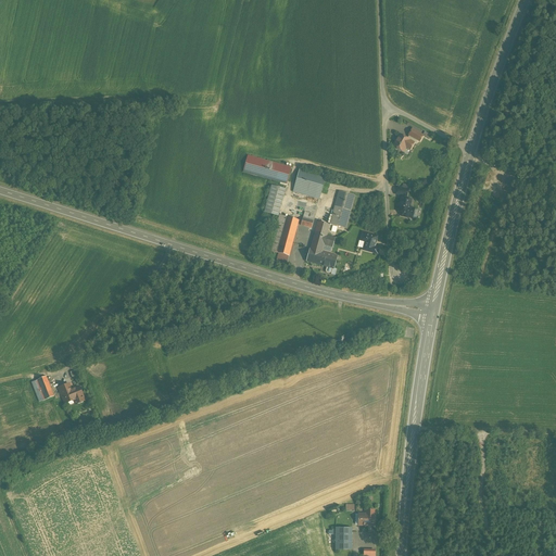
[(412,130),(408,136),(419,142),(422,136),(412,130)]
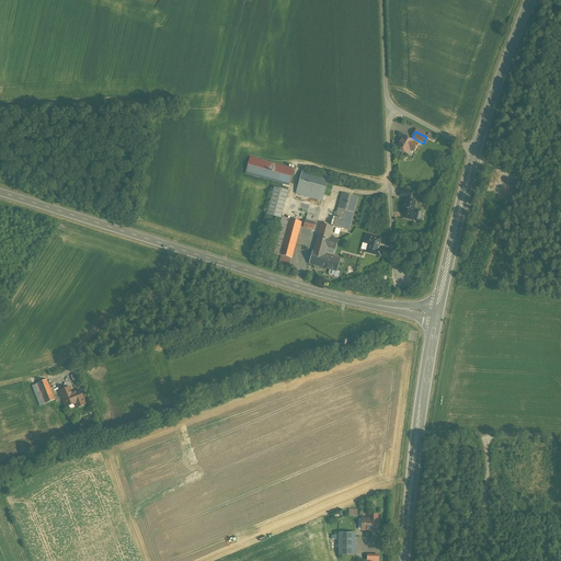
[(413,141),(403,137),(397,148),(400,149),(400,150),(404,153),(405,153),(407,153),(410,148),(412,149),(411,149),(414,151),(418,145),(413,142),(413,141)]
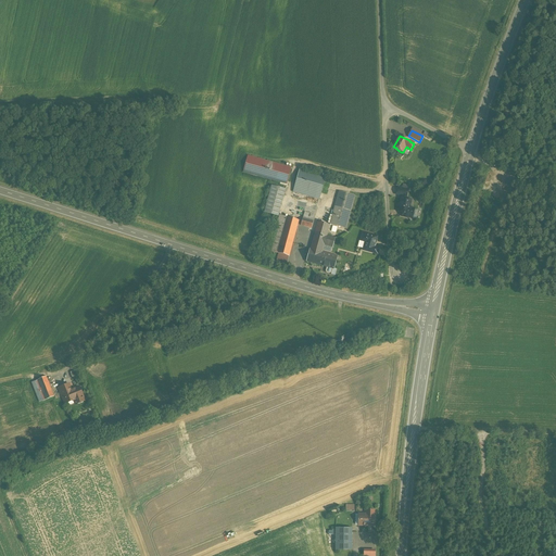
[(291,168),(248,156),(243,172),(270,179),(287,184),(291,168)]
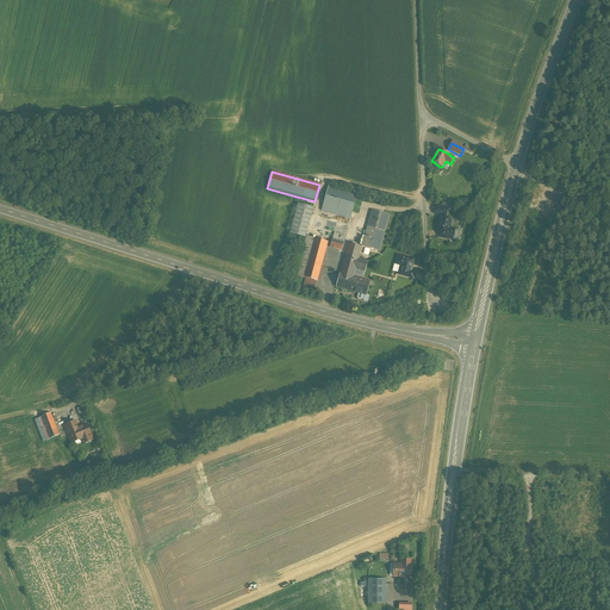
[(356,195),(328,187),(323,206),(352,215),(356,195)]
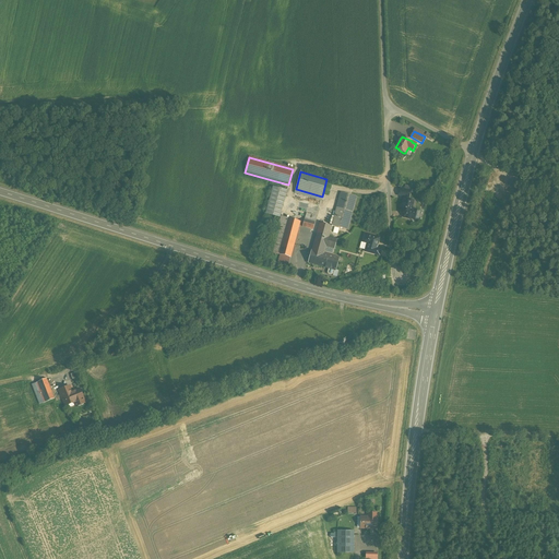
[(286,191),(273,187),(266,214),(280,217),(286,191)]
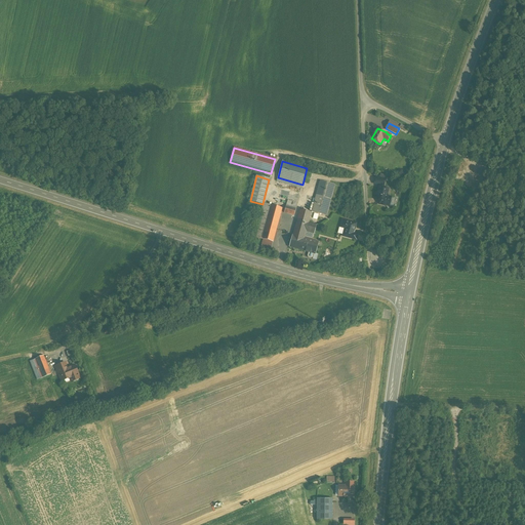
[(303,185),(278,177),(277,182),(301,188),(303,185)]
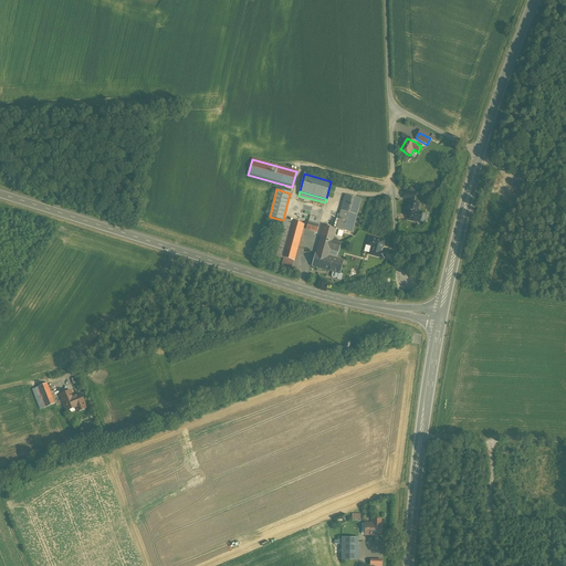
[(405,191),(404,198),(410,200),(413,200),(415,194),(405,191)]
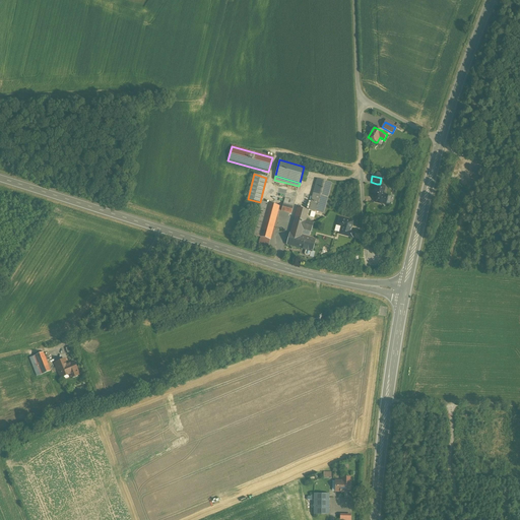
[(332,183),(317,179),(309,209),(323,213),(332,183)]
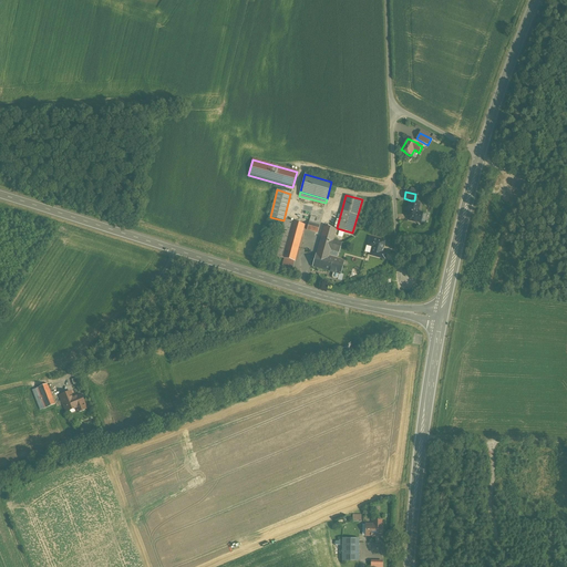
[(409,202),(406,216),(411,216),(410,220),(420,223),(422,214),(418,213),(418,212),(419,204),(409,202)]
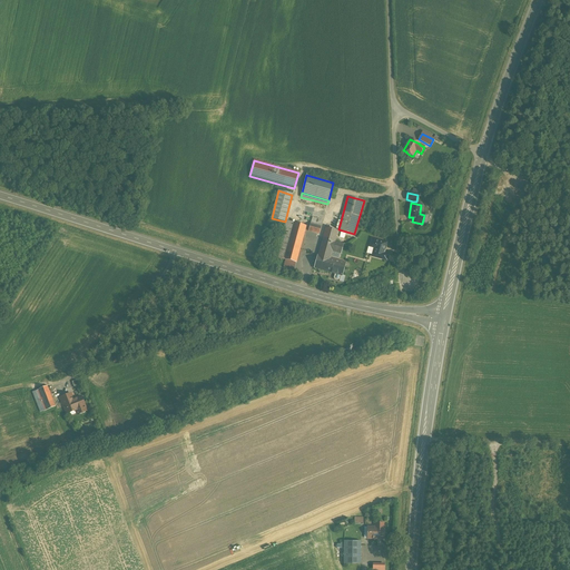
[(323,220),(312,218),(308,232),(320,234),(323,220)]
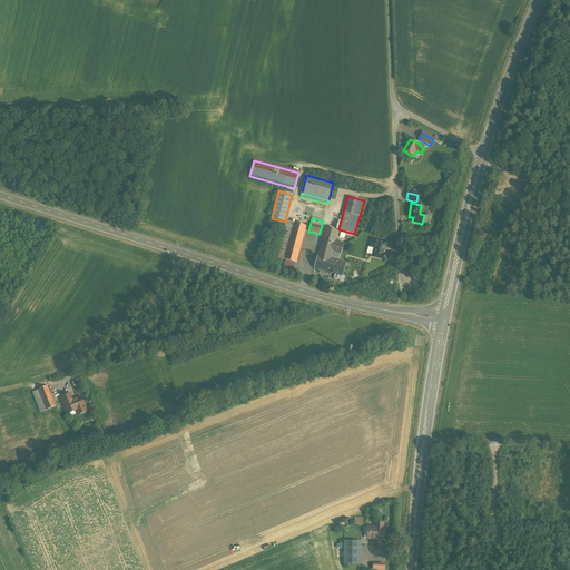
[(306,226),(286,220),(286,222),(276,257),(286,261),(290,261),(296,263),(306,226)]
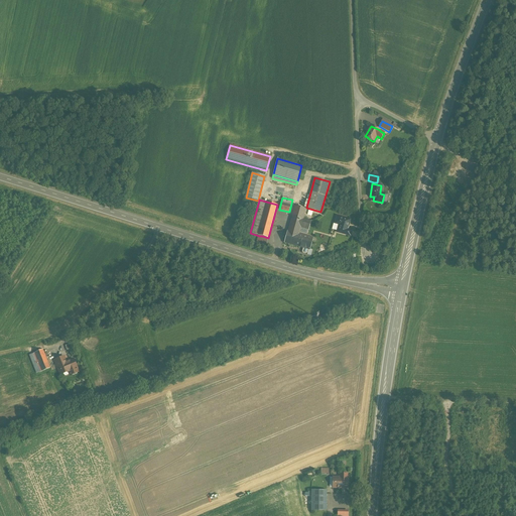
[(306,209),(294,206),(285,243),(296,246),(299,235),(300,228),(308,230),(311,221),(303,219),(306,209)]
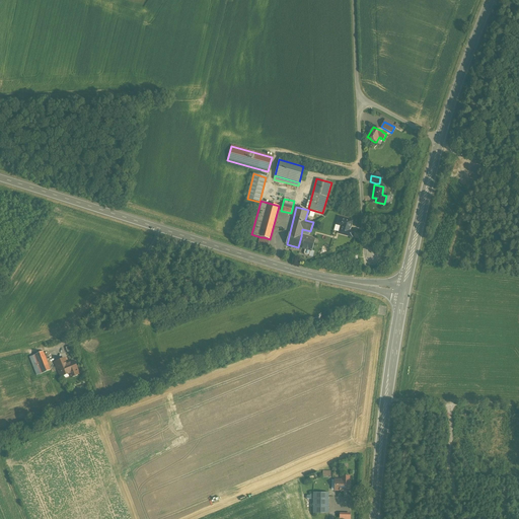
[(342,226),(339,233),(352,237),(354,232),(349,231),(352,221),(339,218),(337,225),(342,226)]
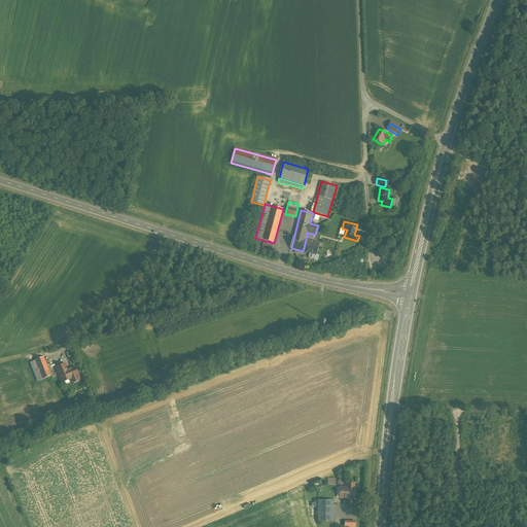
[(306,240),(303,251),(310,253),(315,254),(318,243),(306,240)]
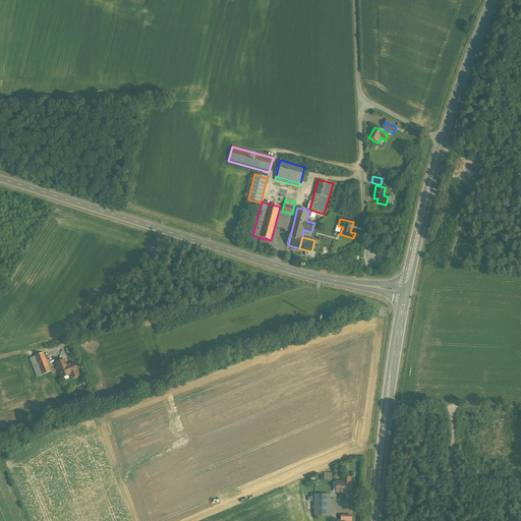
[(44,356),(32,361),(39,380),(50,374),(44,356)]
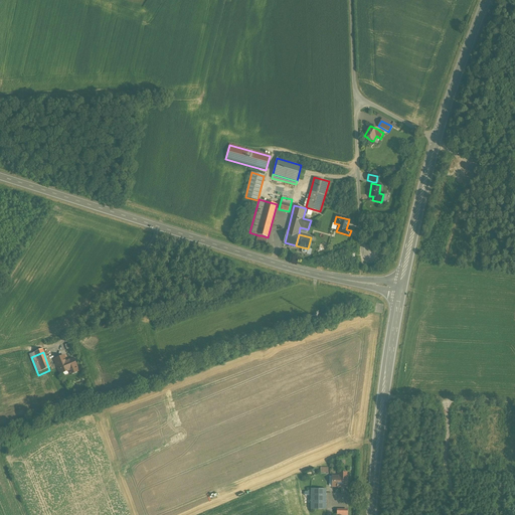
[(66,357),(55,360),(61,377),(70,374),(70,377),(78,374),(77,373),(80,372),(75,359),(68,362),(66,357)]
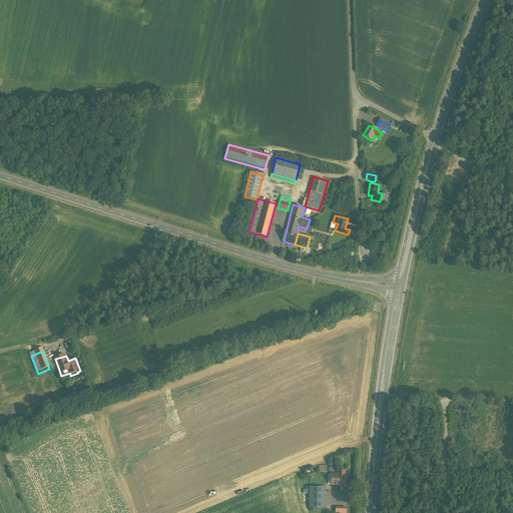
[(339,475),(333,475),(333,487),(349,488),(349,472),(339,472),(339,475)]
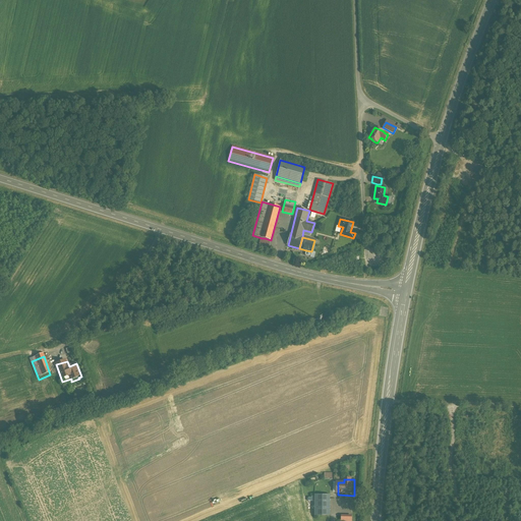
[(332,496),(314,496),(314,516),(331,516),(332,496)]
